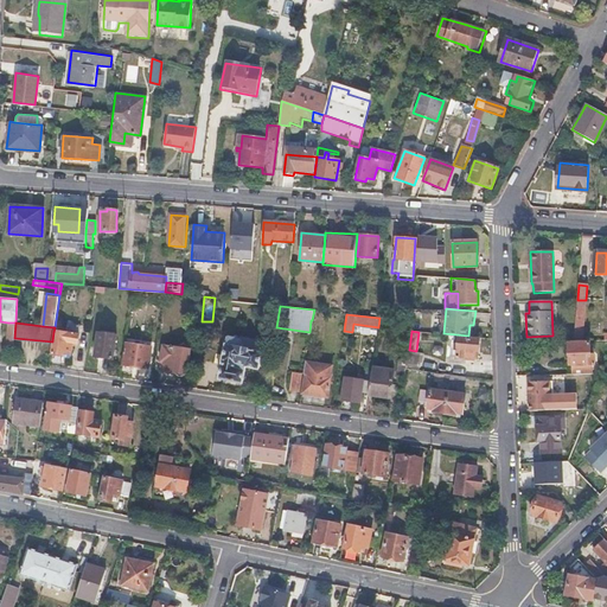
[(59,332),(56,332),(53,353),(64,355),(64,353),(72,355),(74,346),(80,347),(81,336),(59,332)]
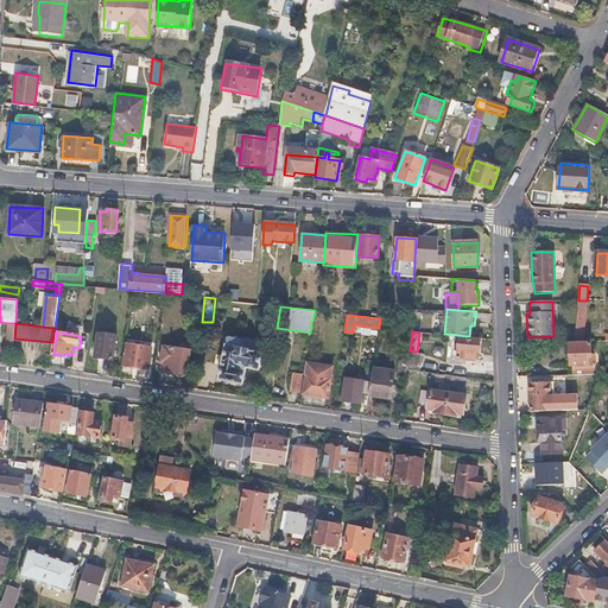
[(116,336),(99,334),(95,356),(114,359),(116,336)]
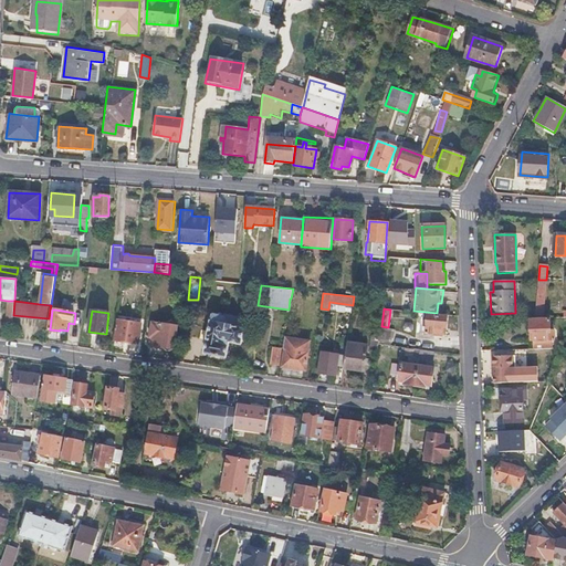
[(212,314),(205,353),(226,357),(229,342),(242,345),(244,327),(242,327),(244,317),(224,314),(224,316),(212,314)]
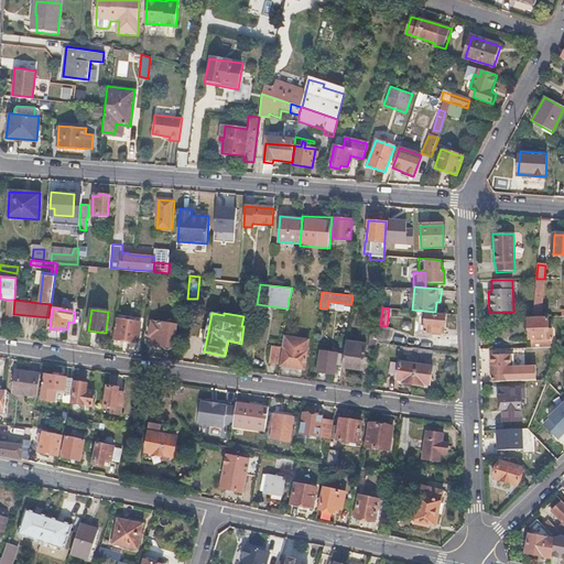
[(446,315),(426,314),(425,332),(442,333),(442,326),(445,326),(446,315)]
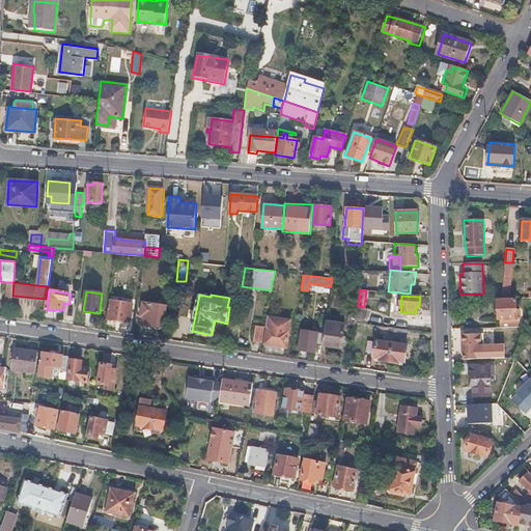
[(109,317),(130,320),(133,303),(112,300),(109,317)]
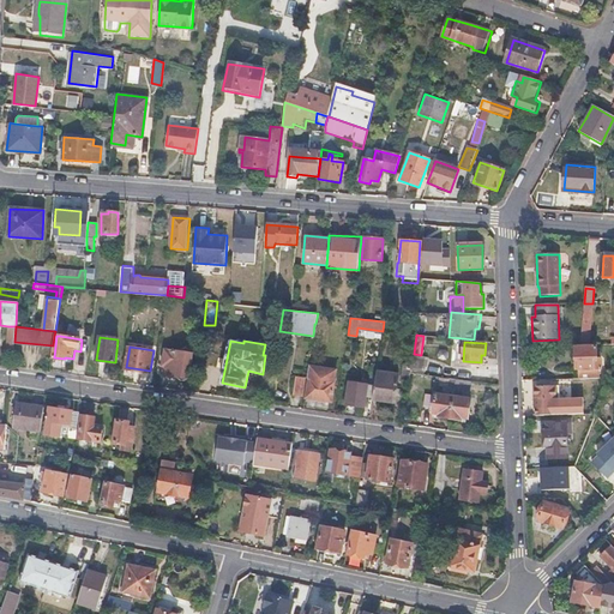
[(595,347),(575,348),(575,361),(579,361),(581,378),(600,378),(599,369),(600,369),(600,359),(596,359),(595,347)]
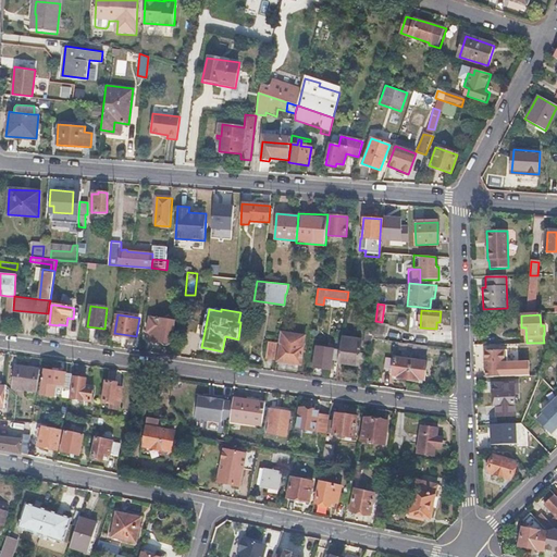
[(175,320),(150,316),(148,330),(151,331),(150,339),(171,343),(175,320)]
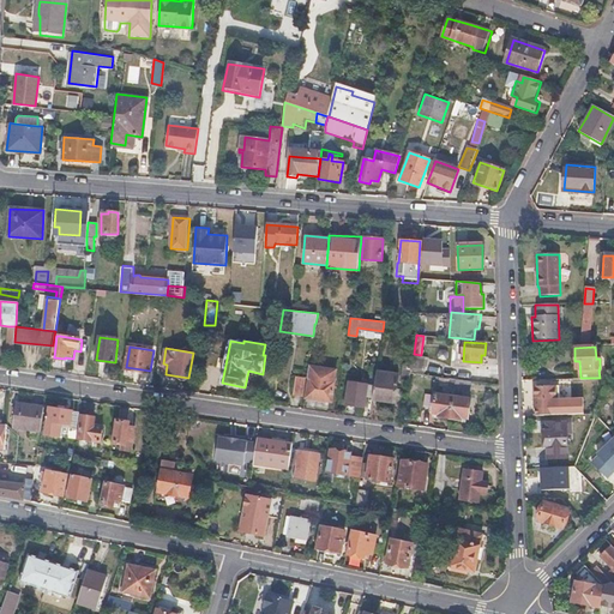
[(402,378),(410,379),(413,365),(404,363),(402,378)]
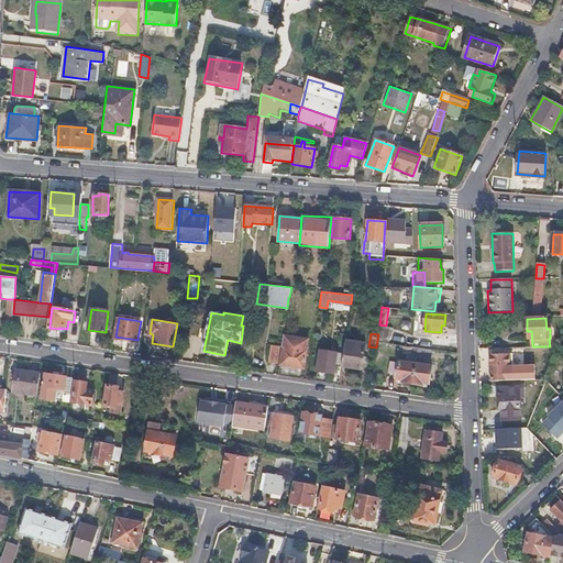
[(282,364),(304,368),(308,339),(284,334),(282,346),(284,348),(282,364)]
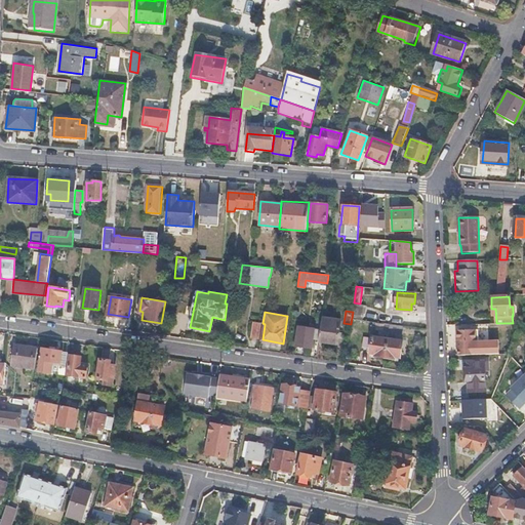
[(319,339),(319,341),(337,345),(340,319),(323,317),(321,330),(319,339)]
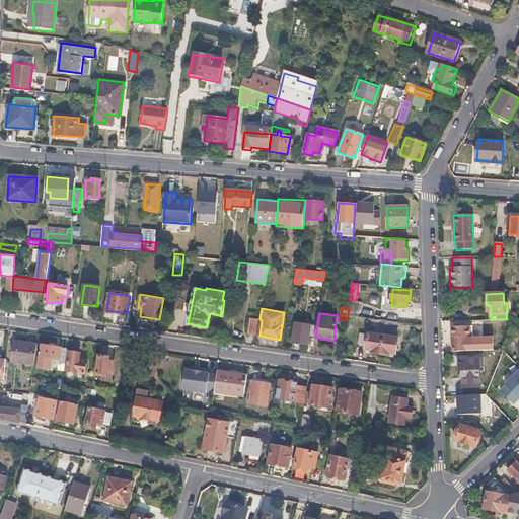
[(248,334),(256,335),(258,318),(250,317),(248,334)]
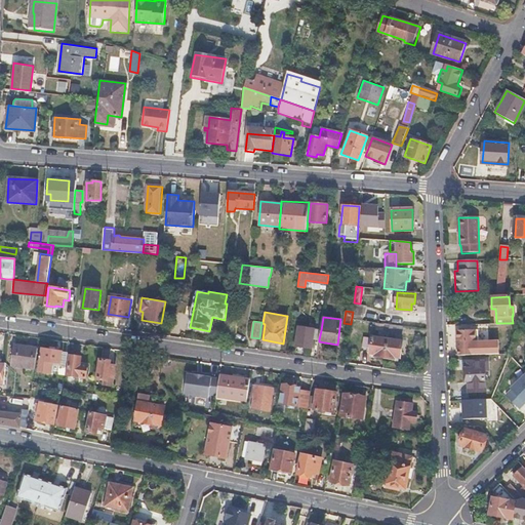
[(403,325),(391,324),(390,329),(388,338),(386,357),(395,359),(395,357),(401,358),(403,340),(401,340),(403,325)]
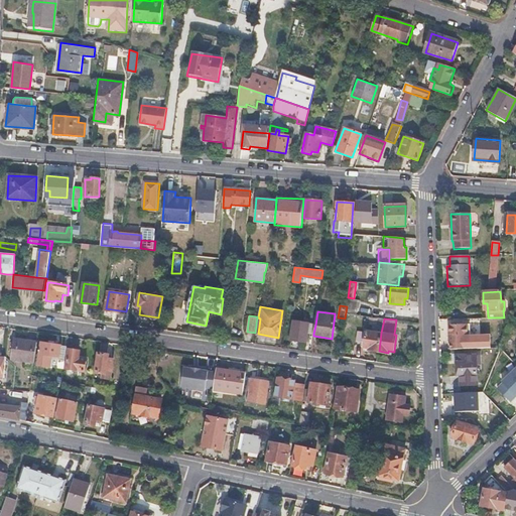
[(313,334),(315,325),(293,320),(290,340),(305,342),(306,337),(310,337),(310,334),(313,334)]
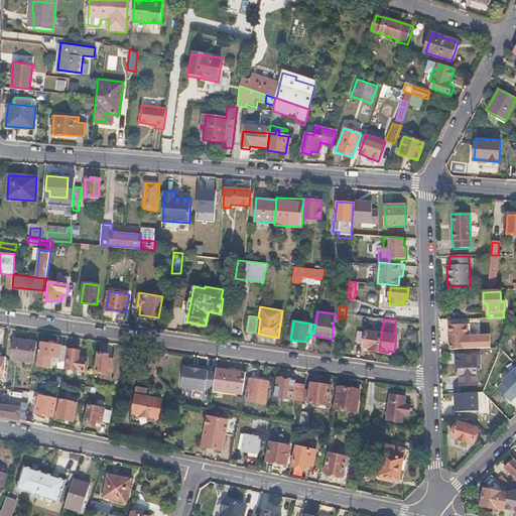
[(448,326),(449,350),(476,349),(476,342),(468,342),(467,332),(467,325),(448,326)]
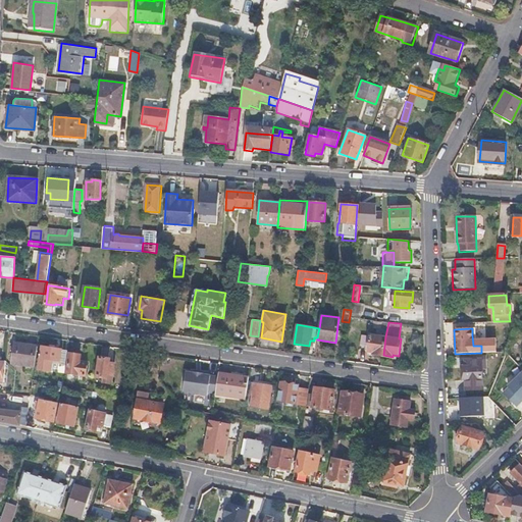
[(373,354),(383,355),(385,336),(371,334),(368,351),(374,352),(373,354)]
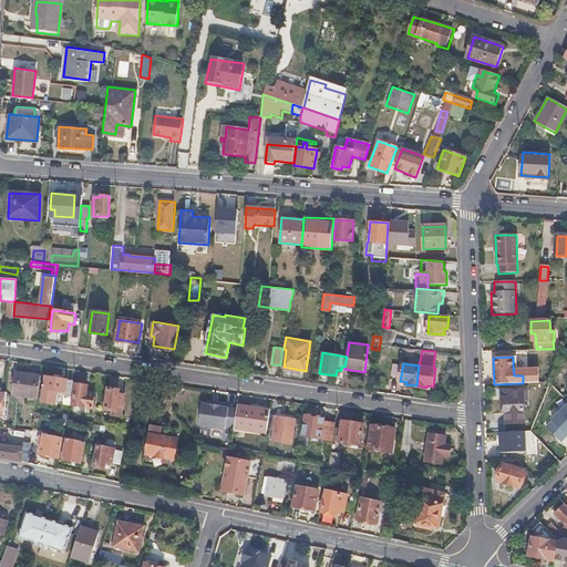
[(16,371),(12,393),(39,398),(42,375),(16,371)]
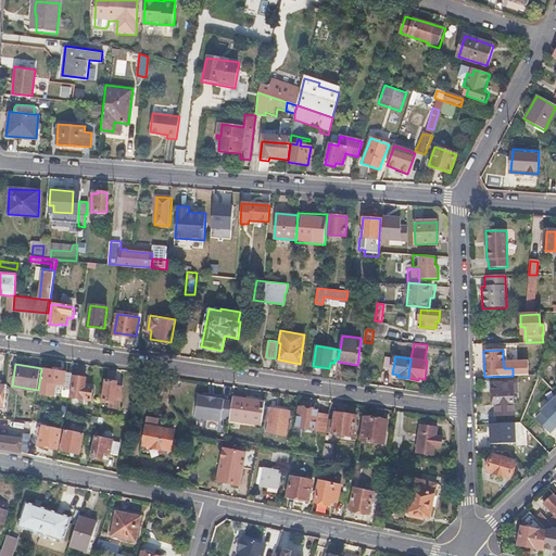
[(73,374),(45,369),(40,393),(54,395),(57,383),(71,386),(73,374)]
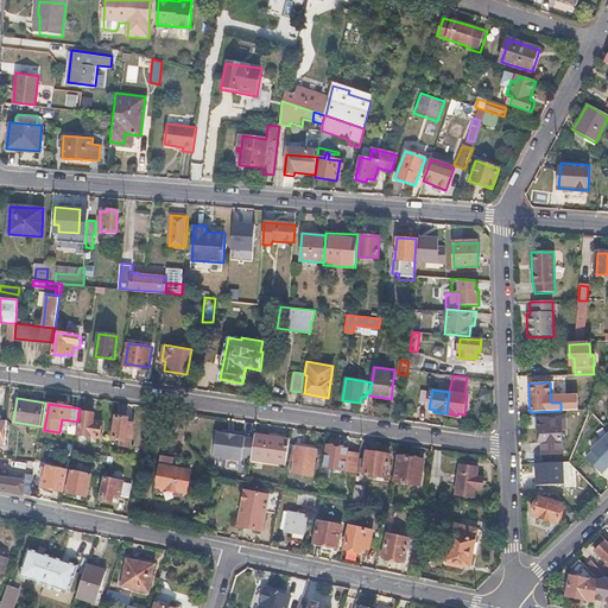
[(94,413),(82,411),(77,435),(99,438),(101,423),(93,422),(94,413)]
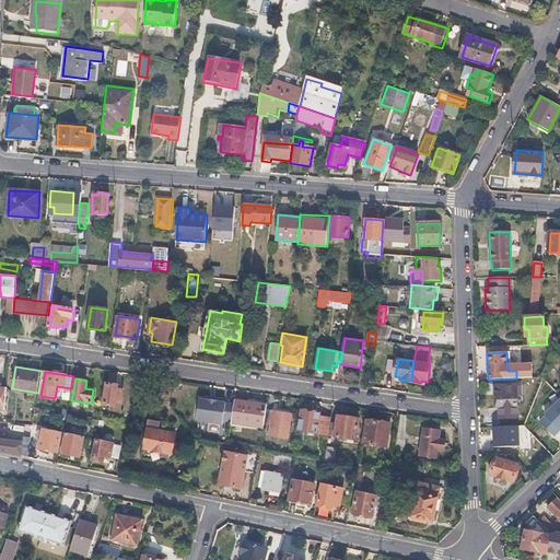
[(117,385),(107,383),(104,403),(111,405),(109,410),(119,412),(120,404),(123,391),(116,389),(117,385)]
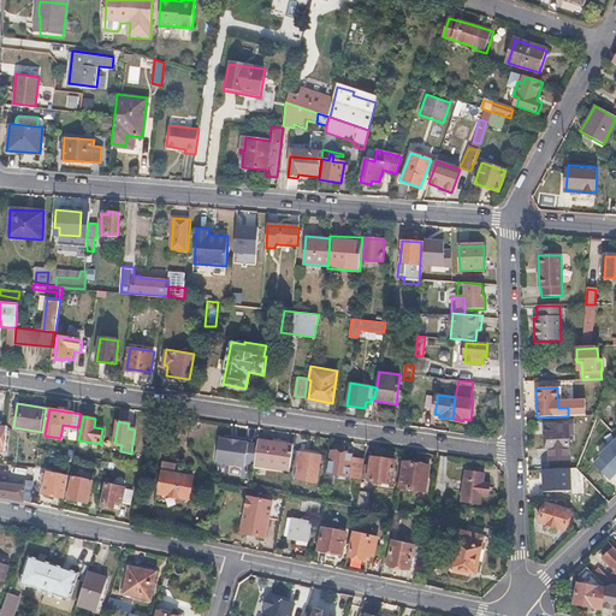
[(549,446),(550,461),(569,460),(568,436),(573,436),(573,425),(552,426),(554,433),(544,433),(545,448),(549,446)]
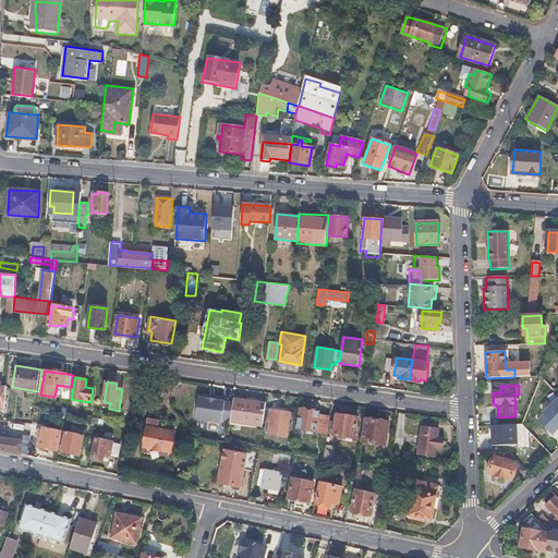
[(231,420),(233,402),(217,400),(217,399),(207,397),(207,398),(198,397),(196,417),(221,421),(222,419),(231,420)]
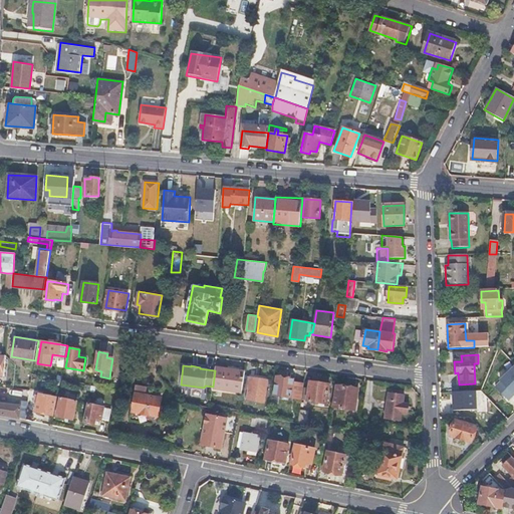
[(245,371),(216,367),(215,370),(213,387),(212,387),(242,391),(245,371)]
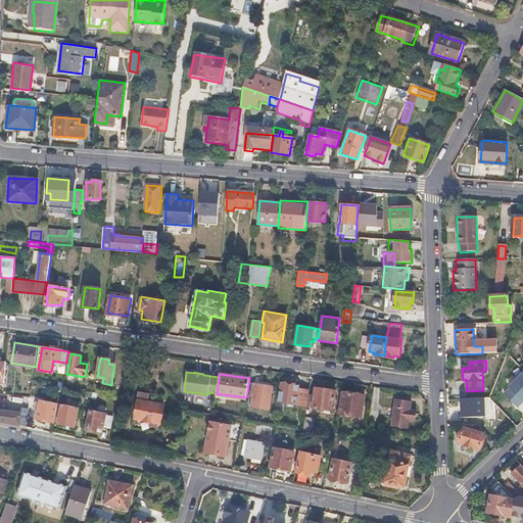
[(298,385),(282,382),(279,400),(306,406),(310,389),(298,387),(298,385)]
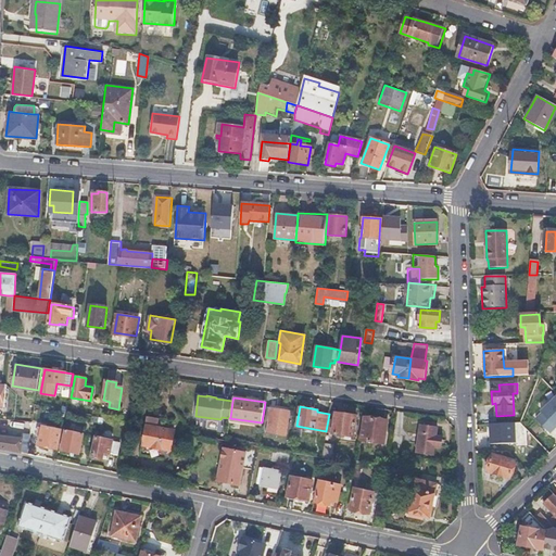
[(289,411),(272,407),(267,432),(286,436),(289,411)]
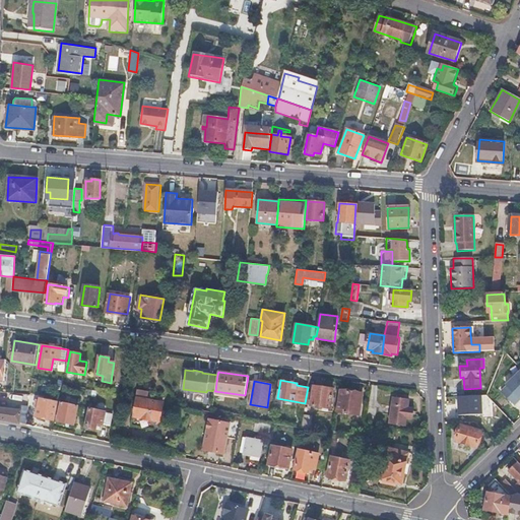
[(315,386),(311,405),(330,408),(334,389),(315,386)]
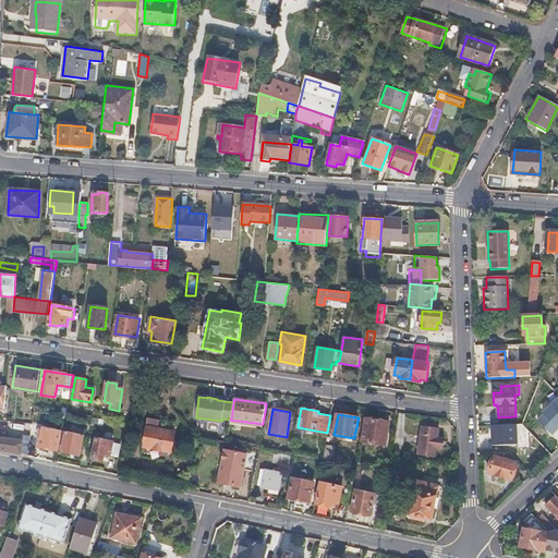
[(387,421),(366,417),(363,440),(387,445),(389,429),(386,428),(387,421)]
